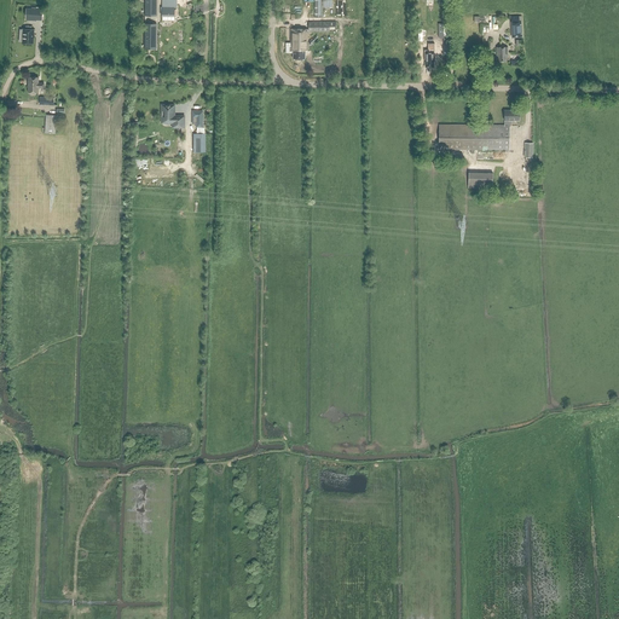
[(156,16),(156,0),(144,0),(144,16),(156,16)]
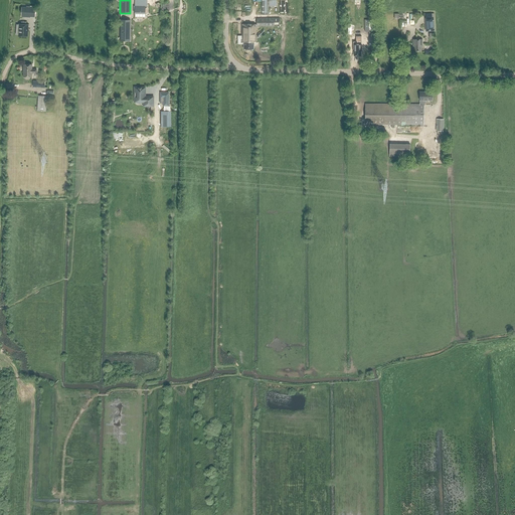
[(146,3),(139,3),(139,6),(136,6),(135,14),(145,14),(146,3)]
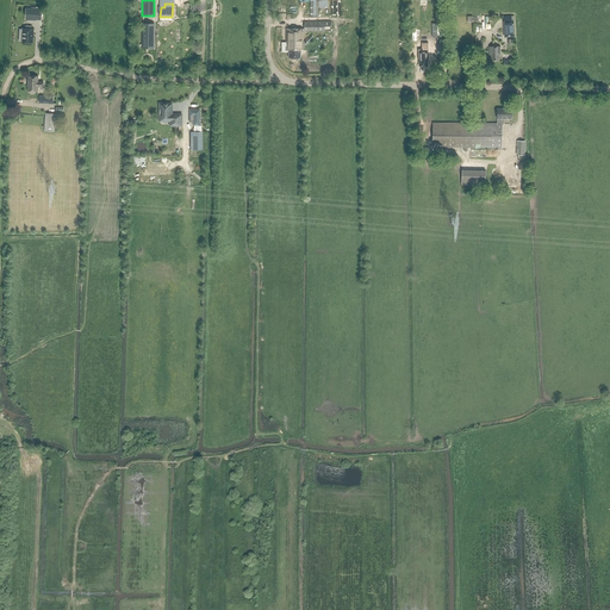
[(41,20),(42,8),(25,8),(25,19),(41,20)]
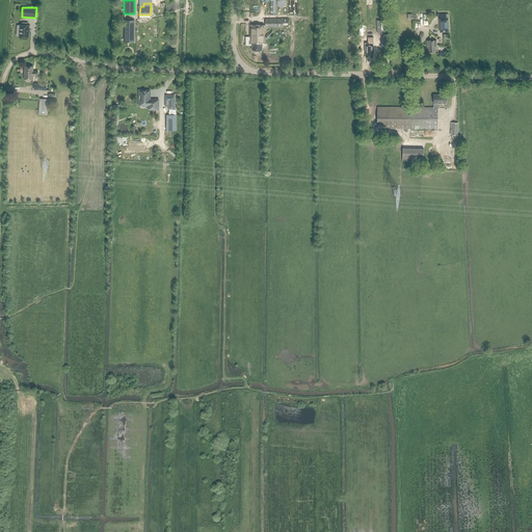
[(440,19),(439,19),(440,32),(449,32),(448,19),(448,15),(440,15),(440,19)]
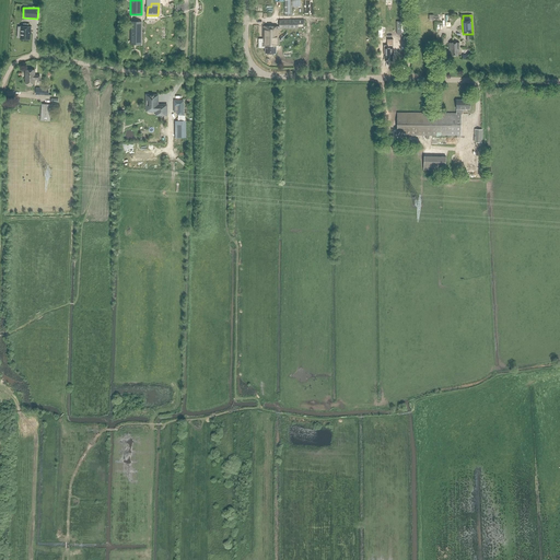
[(18,38),(20,38),(30,39),(31,26),(28,26),(28,24),(23,24),(23,26),(21,26),(20,26),(18,26),(18,38)]
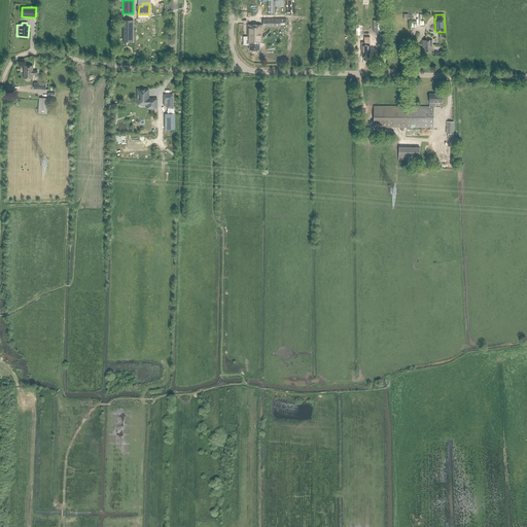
[(123,24),(123,25),(123,41),(133,41),(133,25),(123,24)]
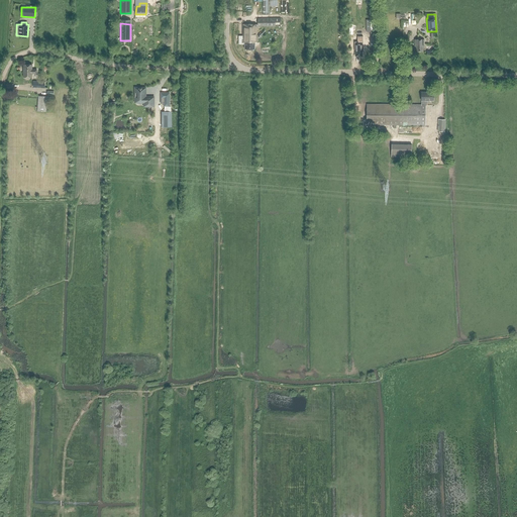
[(256,42),(256,25),(242,24),(242,38),(238,38),(238,44),(244,44),(244,49),(254,49),(254,42),(256,42)]
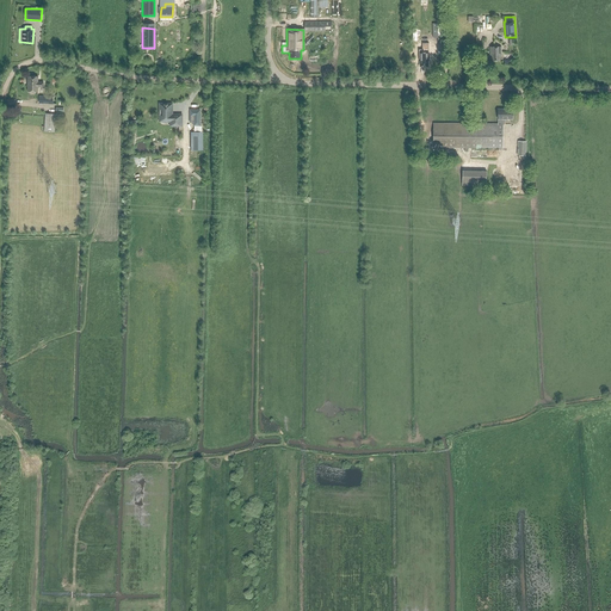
[(501,47),(489,47),(491,56),(492,56),(492,61),(500,61),(500,55),(501,55),(501,47)]
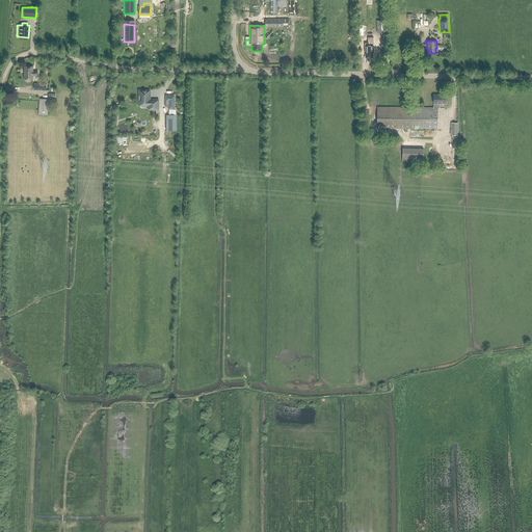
[(372,58),(373,45),(365,45),(365,52),(362,52),(362,54),(366,54),(366,58),(372,58)]
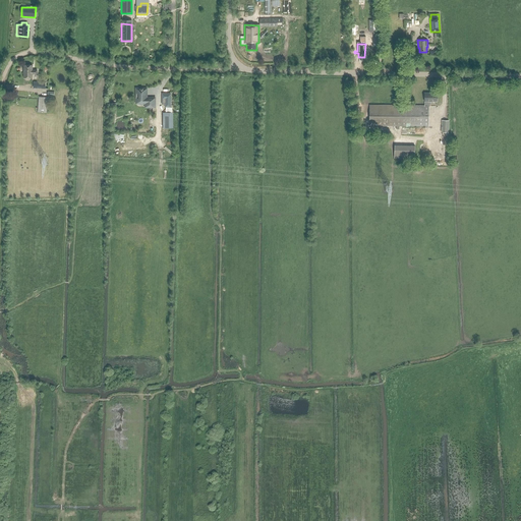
[(37,73),(37,70),(32,69),(32,65),(23,65),(23,77),(32,77),(32,73),(37,73)]
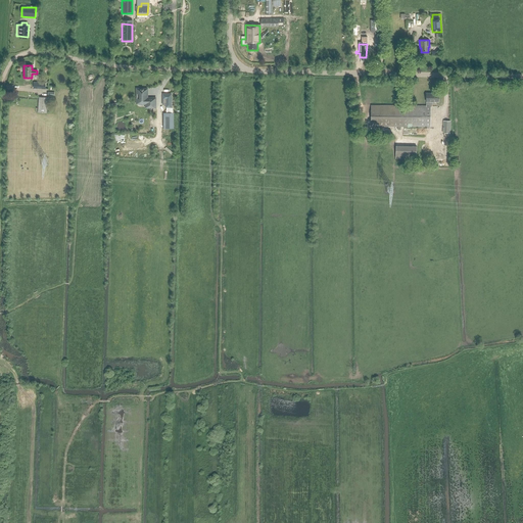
[(137,103),(141,103),(146,103),(146,107),(155,107),(155,98),(147,98),(147,89),(142,89),(141,88),(138,88),(138,89),(137,89),(137,103)]
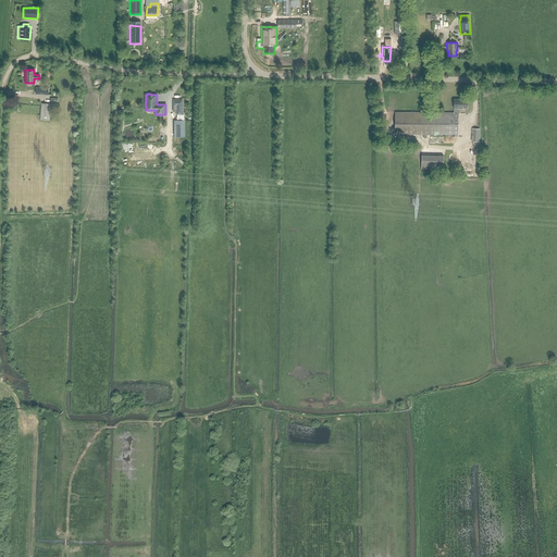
[(467,109),(467,100),(454,100),(454,109),(454,113),(395,112),(395,135),(458,135),(459,113),(460,109),(467,109)]
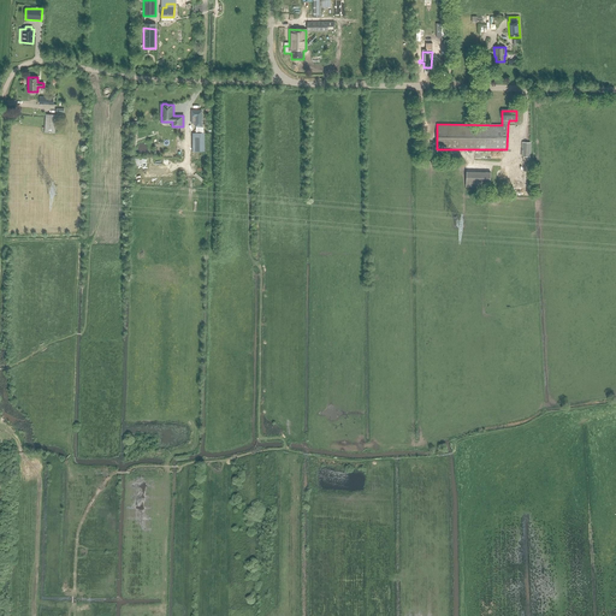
[(55,134),(57,116),(46,114),(45,132),(55,134)]
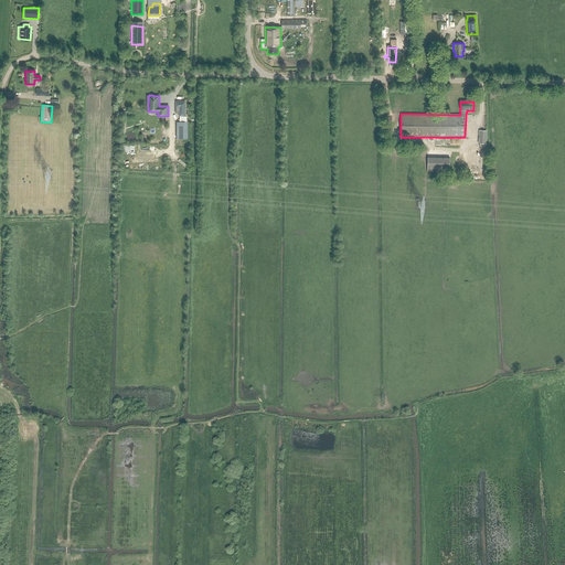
[(132,155),(134,146),(125,145),(124,152),(132,155)]
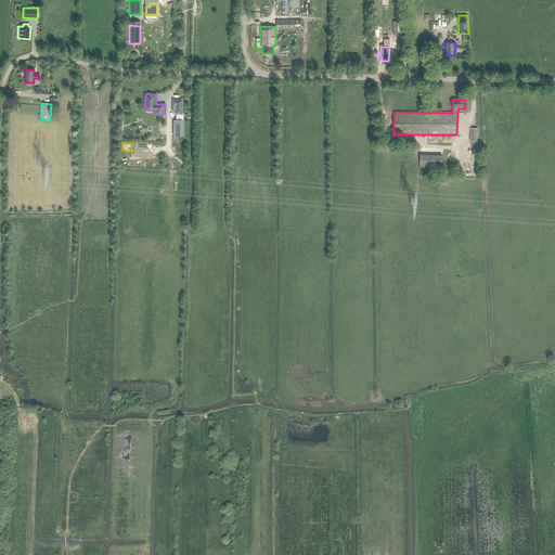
[(420,154),(420,168),(435,168),(442,168),(442,154),(420,154)]
